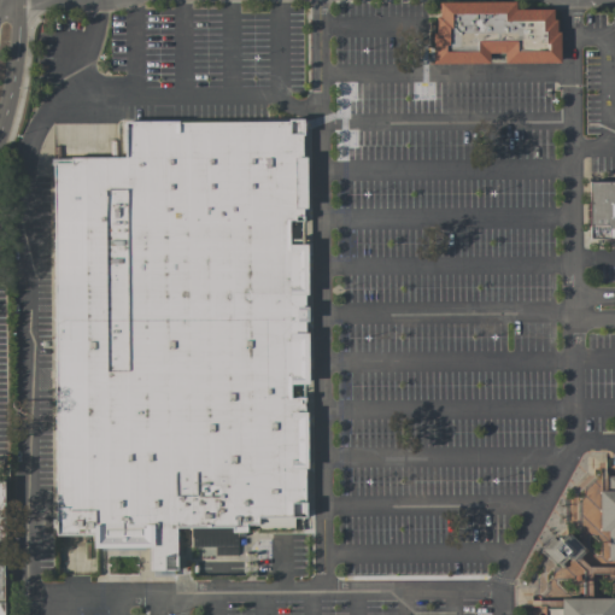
[(561,62),(435,64),(434,5),(561,3),(561,62)]
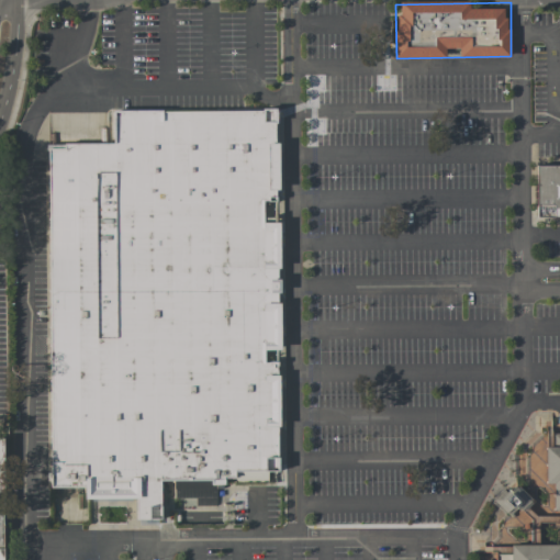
[(85,478),(49,478),(45,142),(114,142),(114,112),(280,110),(284,474),(163,477),(163,523),(140,523),(140,500),(85,500),(85,478)]
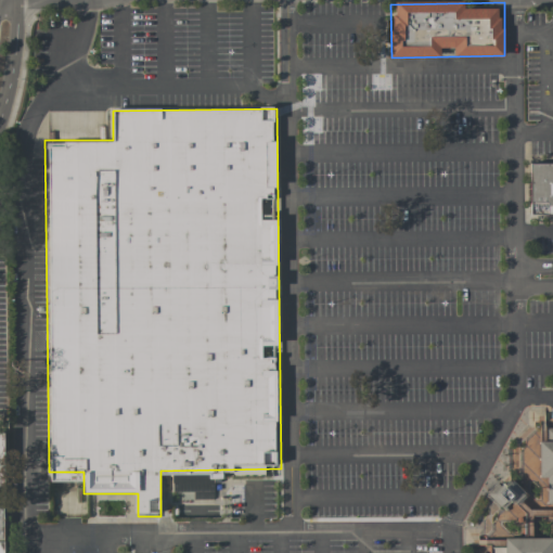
[(530,164),(552,164),(552,215),(531,216),(530,164)]
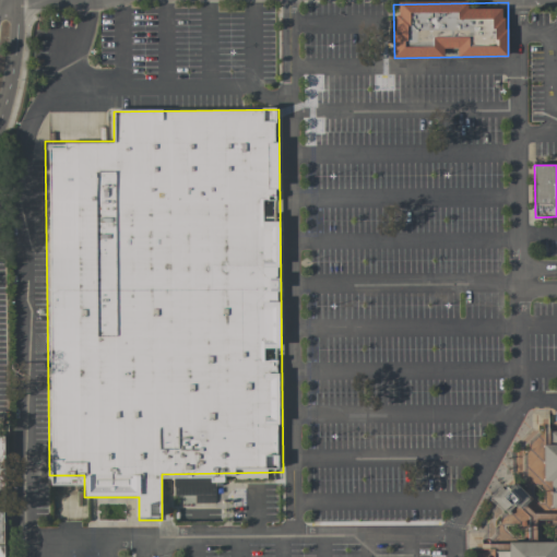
[(549,428),(556,427),(556,506),(552,506),(552,478),(544,478),(544,441),(550,441),(549,428)]
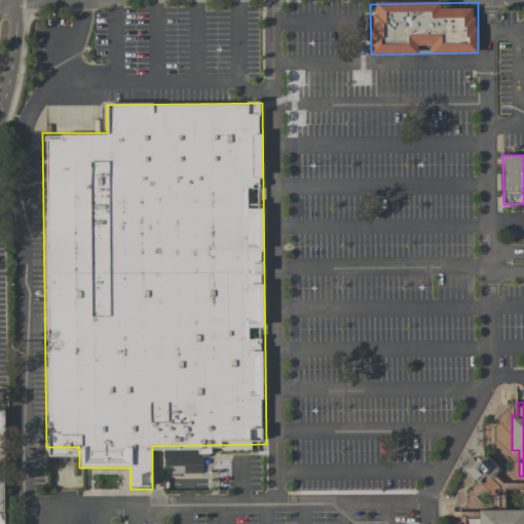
[(462,464),(473,455),(476,459),(485,451),(500,466),(492,475),(490,477),(486,473),(480,478),(482,480),(479,483),(462,464)]
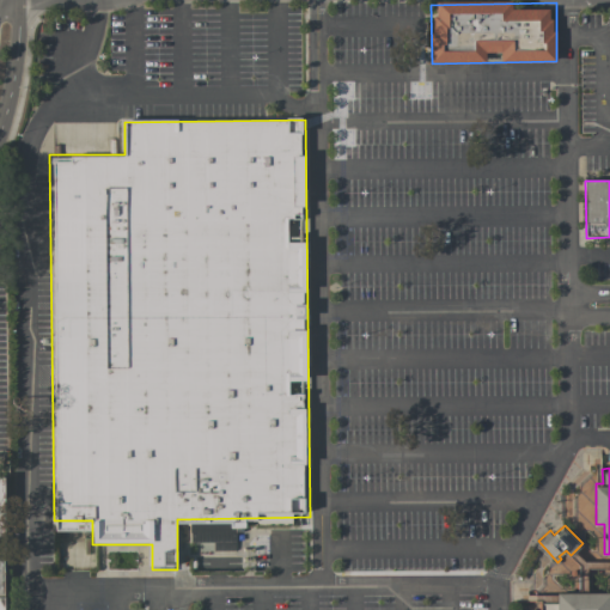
[(528,609),(609,609),(609,591),(584,591),(559,591),(559,601),(542,601),(542,607),(528,608),(528,609)]
